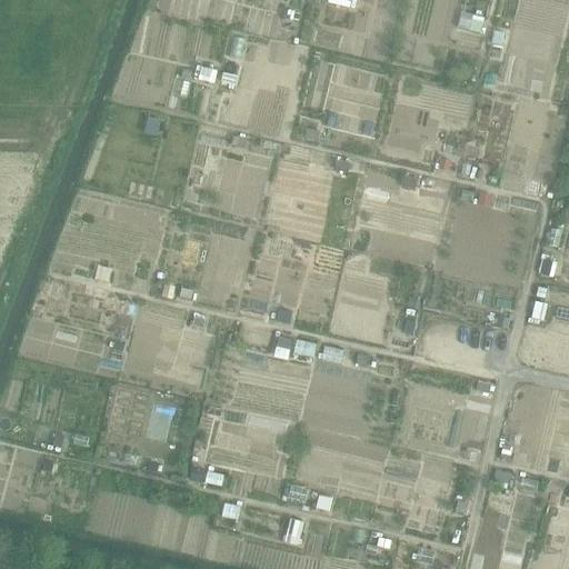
[(462,12),(458,29),(470,32),(475,17),(462,12)]
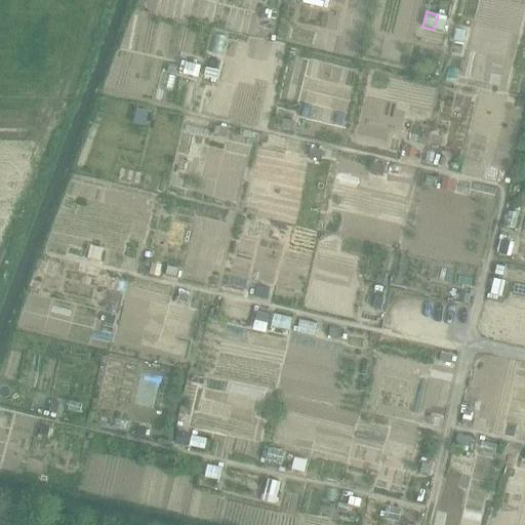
[(295,17),(294,27),(314,31),(316,23),(295,17)]
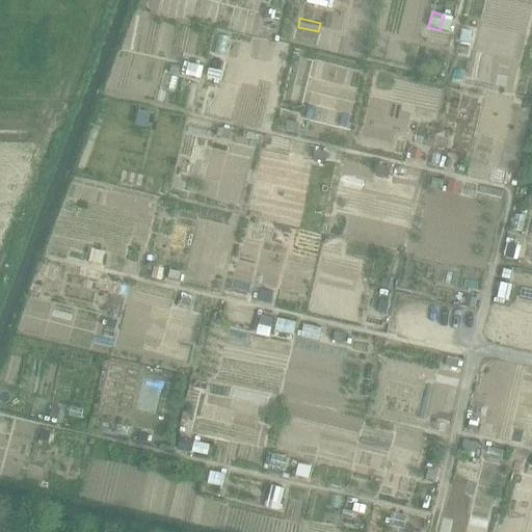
[(272,54),(278,29),(239,19),(232,44),(272,54)]
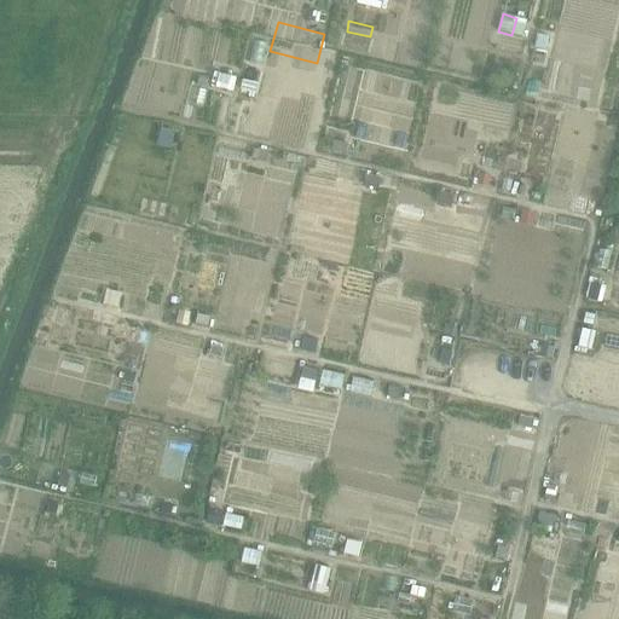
[(538,34),(536,47),(547,50),(549,36),(538,34)]
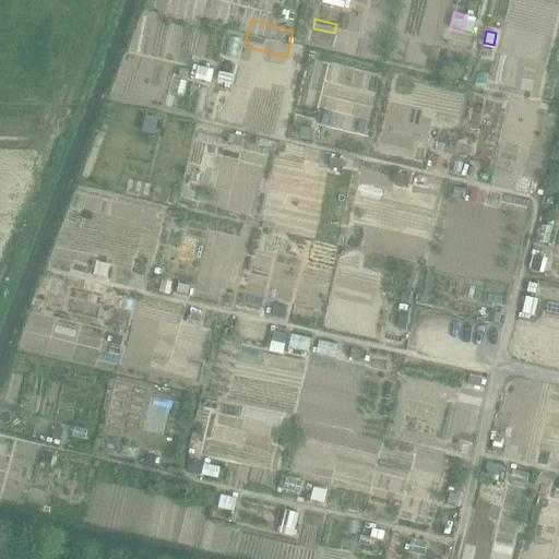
[(193,64),(191,74),(195,75),(194,78),(210,82),(213,71),(193,64)]
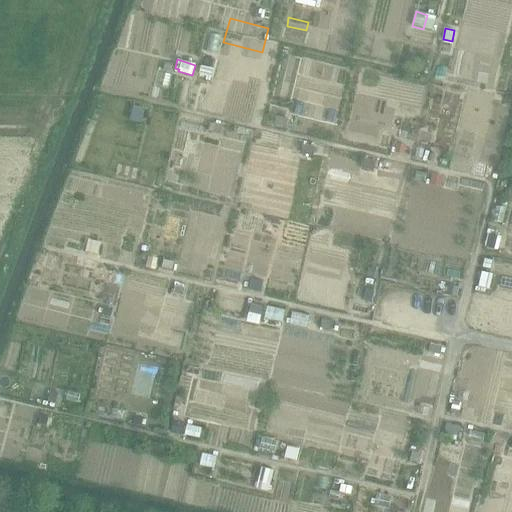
[(201,66),(199,75),(210,77),(212,69),(201,66)]
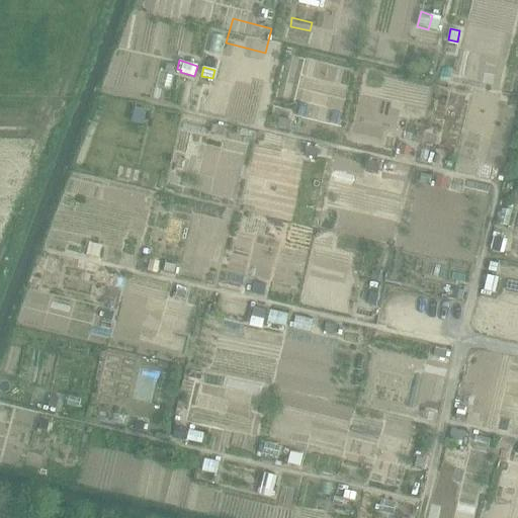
[(135,107),(131,122),(143,124),(146,110),(135,107)]
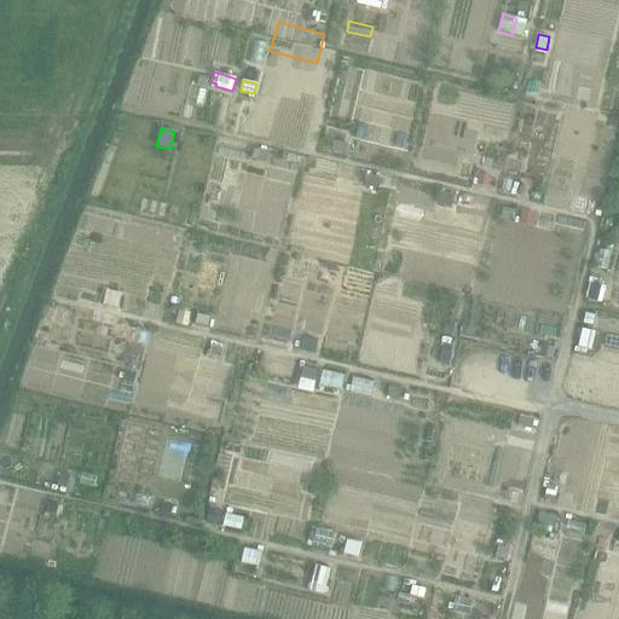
[(334,140),(331,152),(346,156),(348,144),(334,140)]
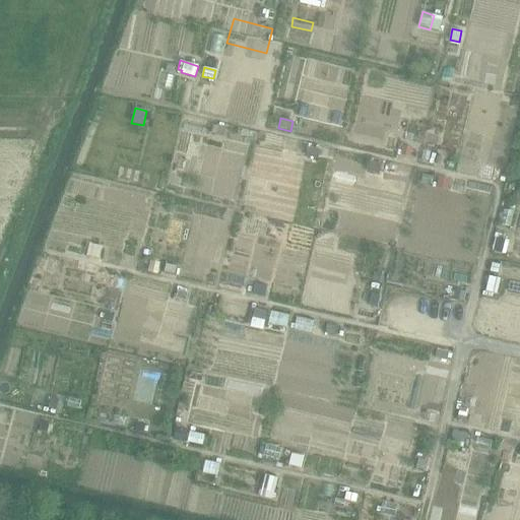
[(212,125),(210,133),(222,136),(224,128),(212,125)]
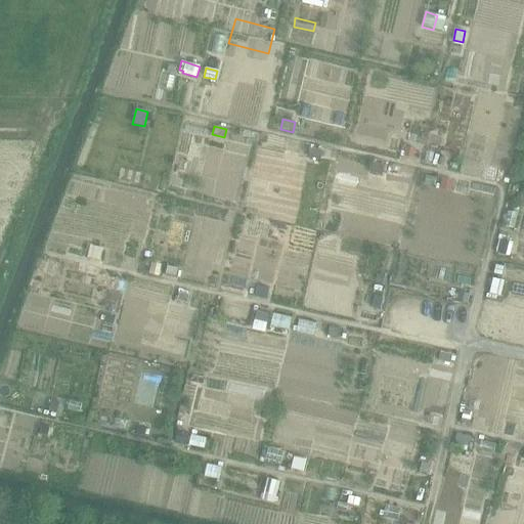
[(309,147),(307,156),(318,159),(320,150),(309,147)]
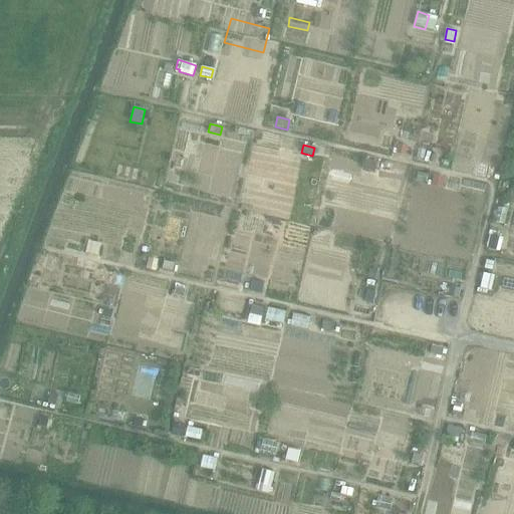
[(431,152),(429,161),(438,163),(440,154),(431,152)]
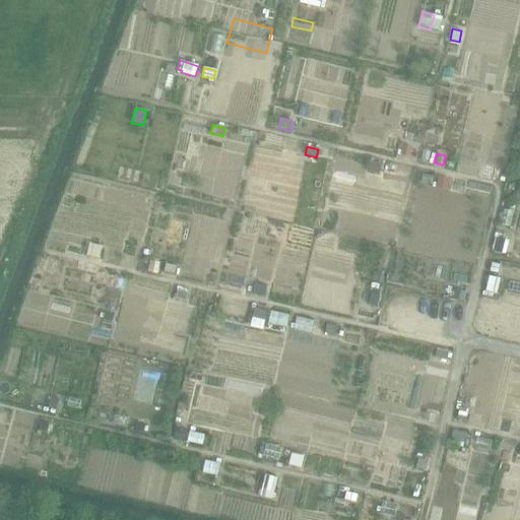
[(369,160),(367,172),(378,174),(380,163),(369,160)]
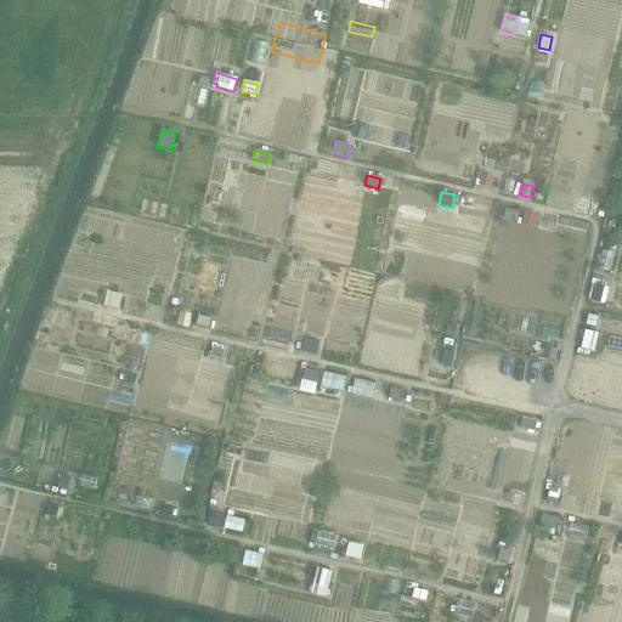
[(525,211),(521,224),(535,227),(537,214),(525,211)]
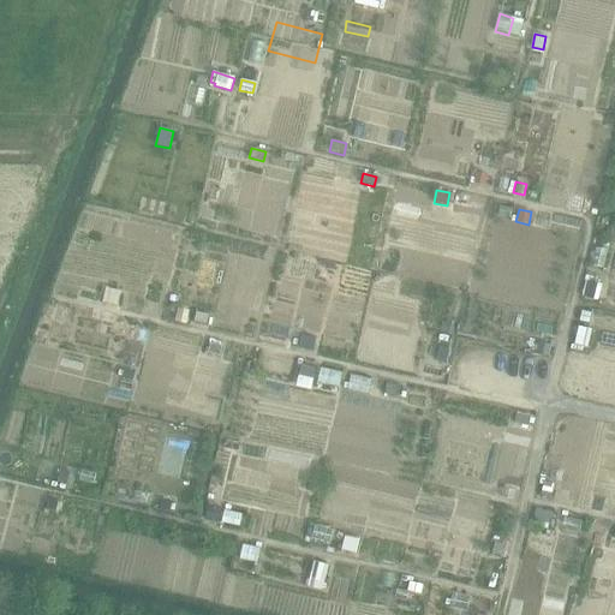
[(586,282),(583,299),(593,302),(597,285),(586,282)]
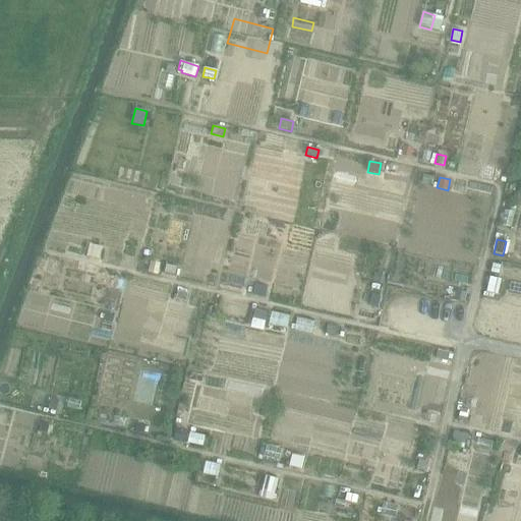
[(90,243),(85,256),(98,259),(101,246),(90,243)]
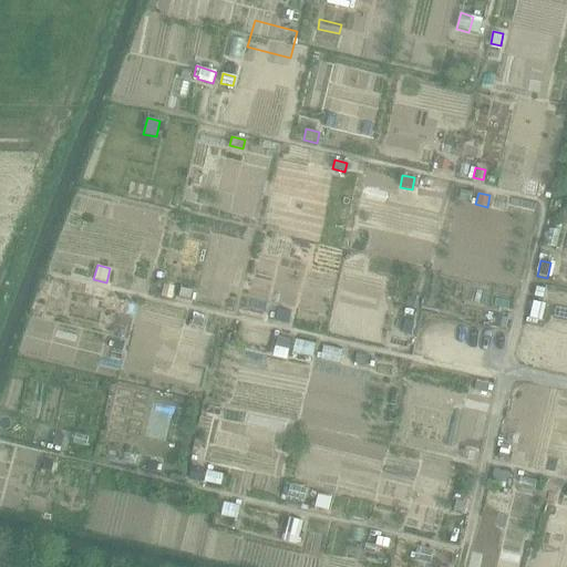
[(164,284),(161,296),(172,298),(174,286),(164,284)]
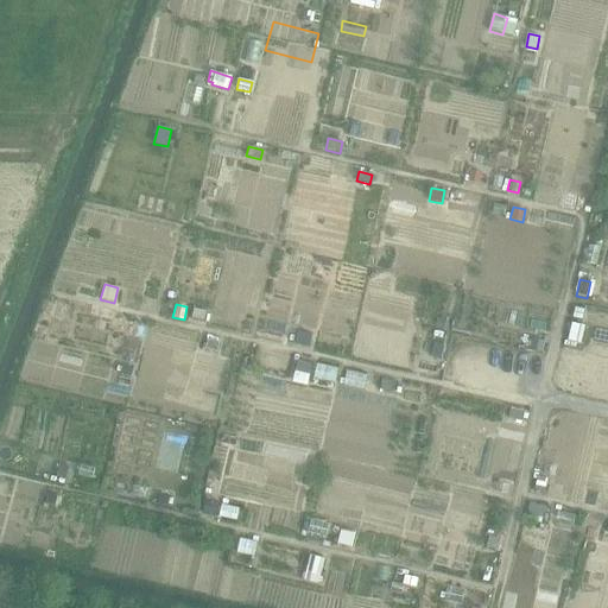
[(572,323),(569,341),(582,343),(586,325),(572,323)]
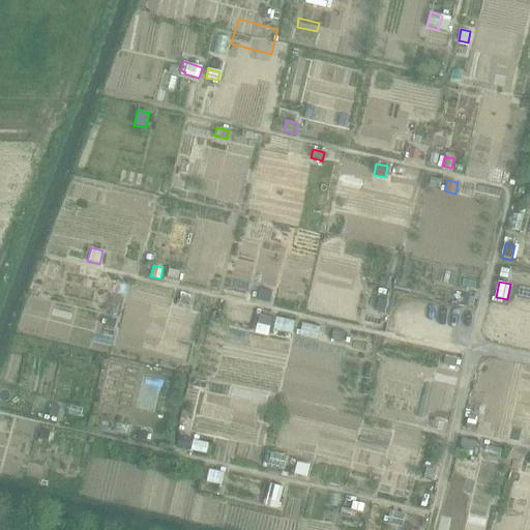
[(260,287),(257,299),(268,302),(272,290),(260,287)]
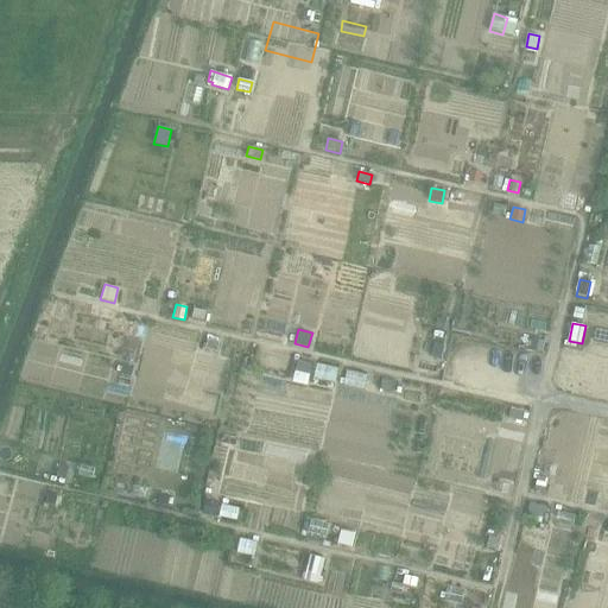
[(207,340),(204,349),(216,352),(217,342),(207,340)]
